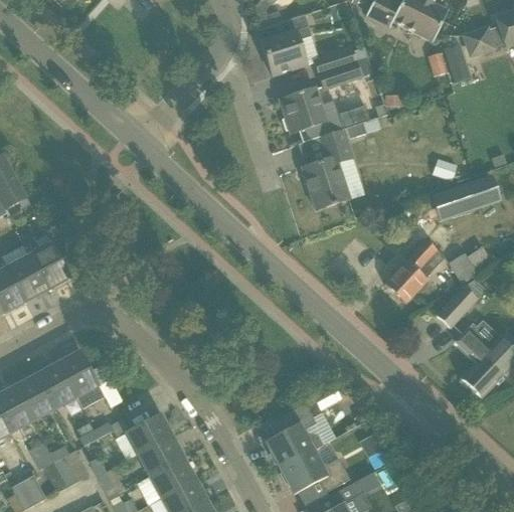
[(392,22),(433,42),(448,11),(433,3),(434,1),(432,0),(401,0),(400,3),(394,0),(373,0),(368,9),(365,15),(389,27),(392,22)]
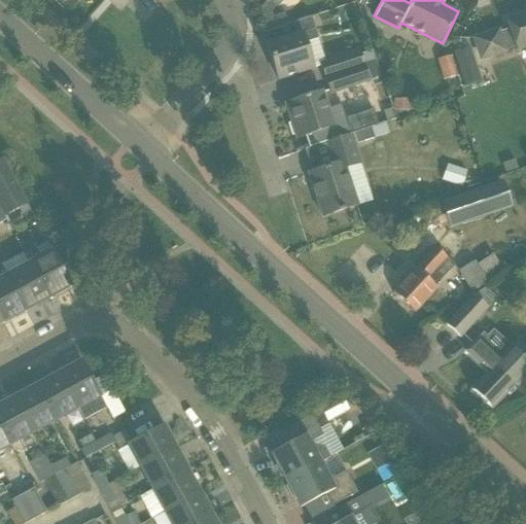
[(499,28),(474,37),(478,48),(492,57),(507,50),(506,47),(516,45),(517,48),(525,45),(525,9),(506,18),(510,27),(500,30),(499,28)]
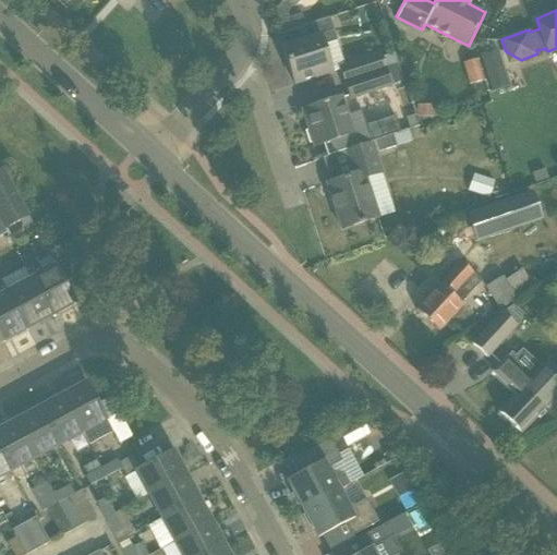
[(288,12),(277,15),(282,32),(293,28),(288,12)]
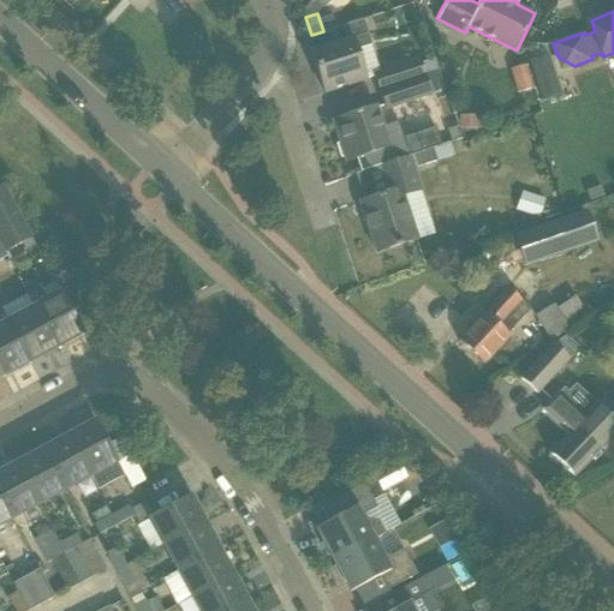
[(334,42),(311,51),(325,91),(347,84),(365,78),(356,48),(371,42),(368,31),(363,18),(343,25),(346,39),(334,42)]
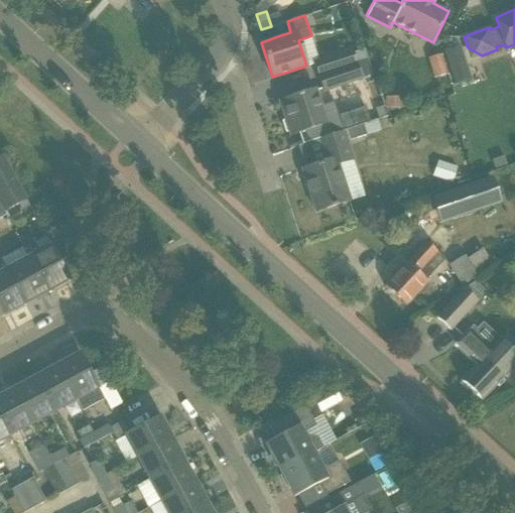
[(454,83),(472,77),(462,42),(443,48),(454,83)]
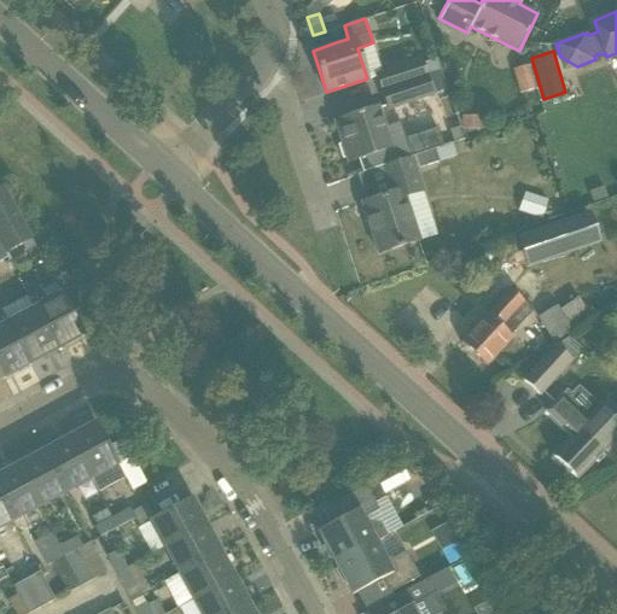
[(383,71),(377,72),(377,75),(382,88),(428,74),(424,62),(423,58),(383,71)]
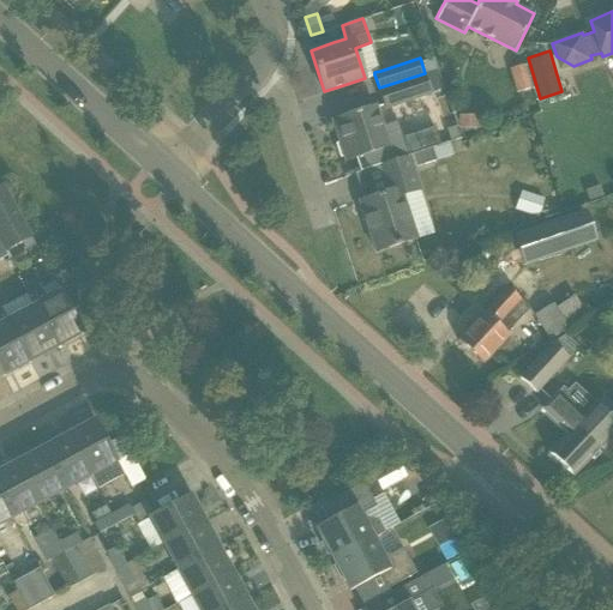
[(379,88),(385,106),(431,91),(444,86),(438,68),(425,73),(379,88)]
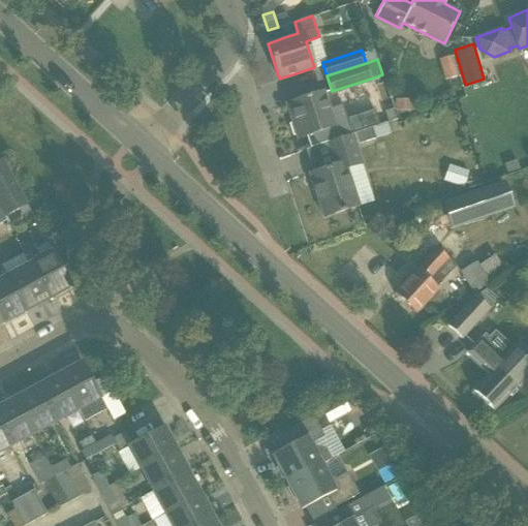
[(307,134),(311,146),(352,132),(344,102),(329,107),(322,90),(307,95),(287,102),(293,120),(290,124),(292,132),(298,133),(299,137),(307,134)]
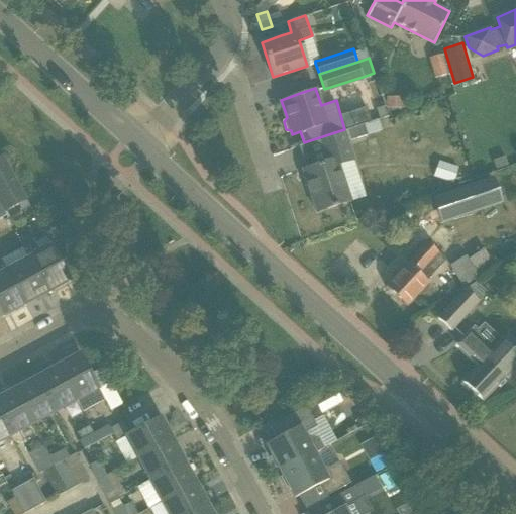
[(387,96),(387,107),(391,107),(400,107),(400,96),(387,96)]
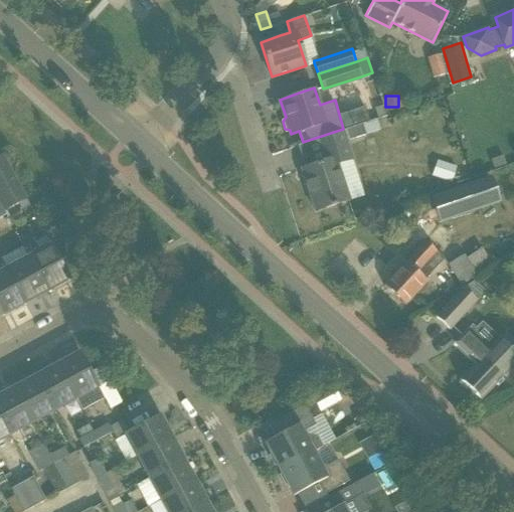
[(364,123),(347,128),(350,139),(367,133),(364,123)]
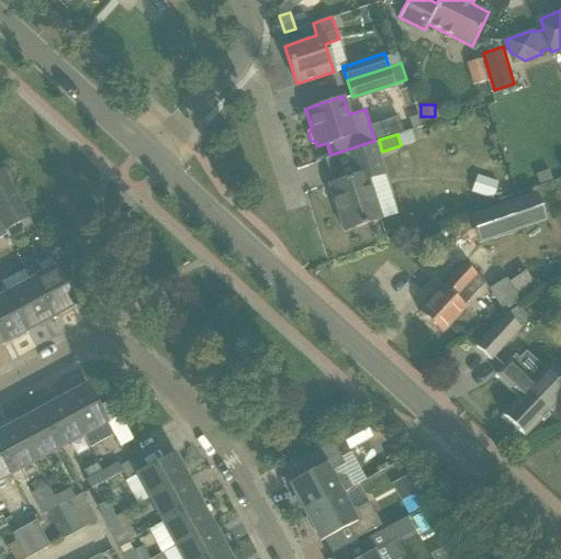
[(355,175),(329,183),(345,230),(366,222),(381,217),(368,178),(384,172),(374,141),(347,149),(347,151),(355,175)]
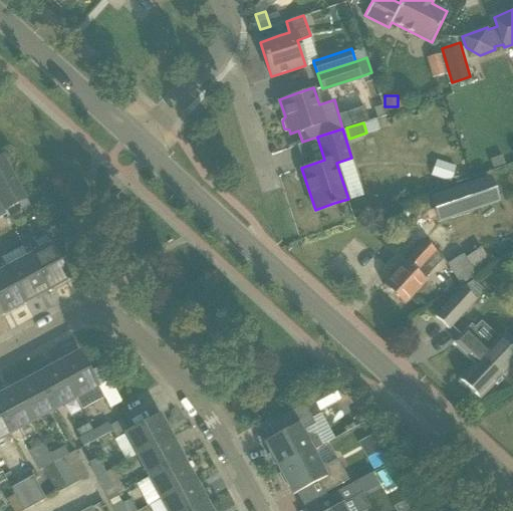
[(0,154),(0,202),(4,210),(26,198),(2,154),(0,154)]
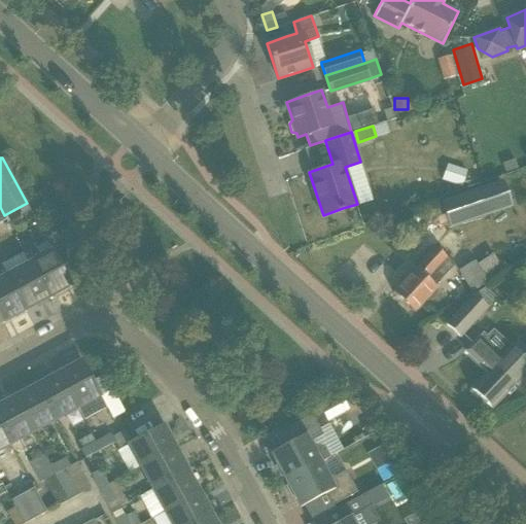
[(456,166),(451,181),(462,185),(467,170),(456,166)]
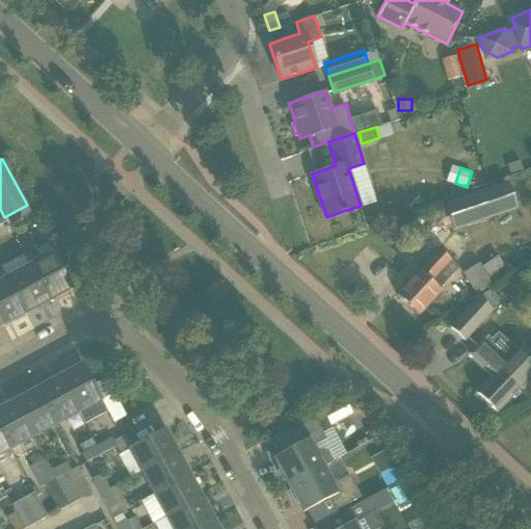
[(506,179),(448,200),(456,226),(515,205),(506,179)]
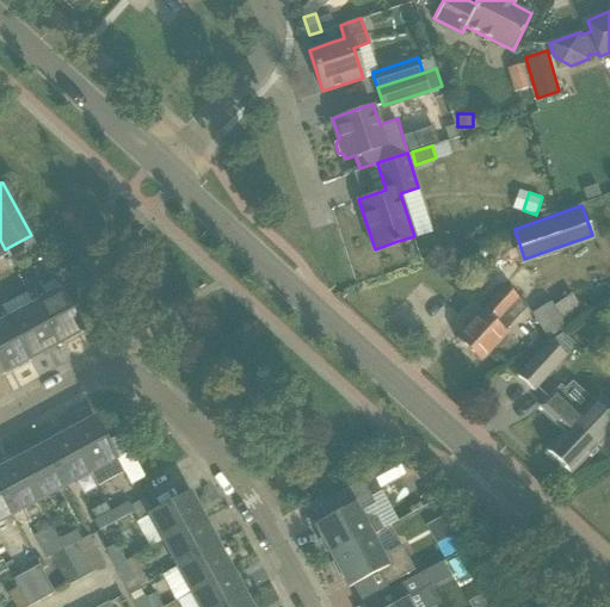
[(529,305),(507,284),(456,336),(480,359),(506,333),(504,330),(529,305)]
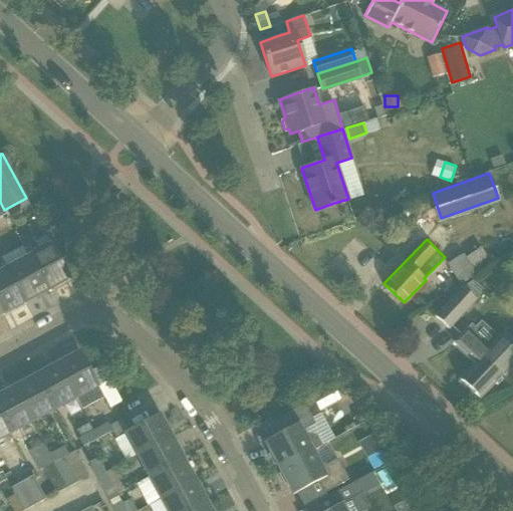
[(28,254),(47,290),(69,277),(50,242),(39,248),(28,254)]
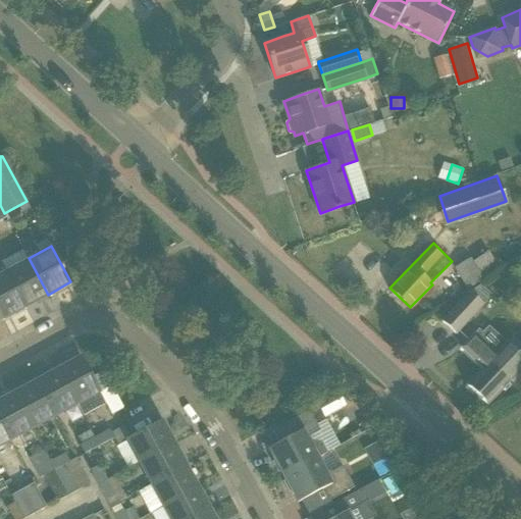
[(456,266),(469,288),(484,278),(471,257),(456,266)]
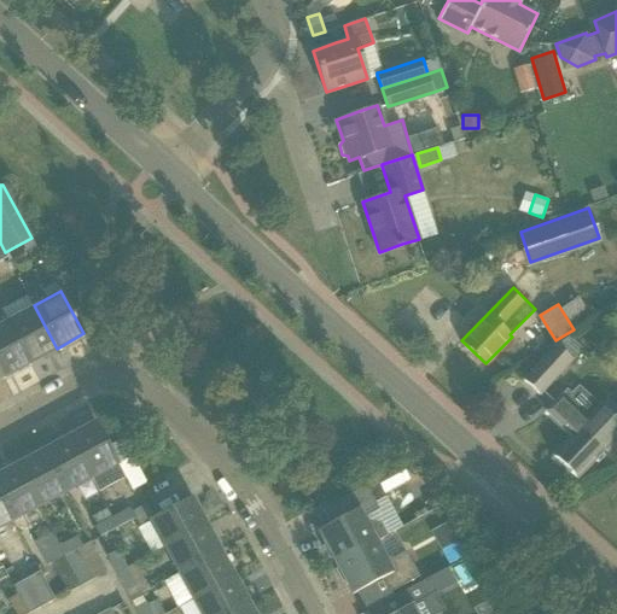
[(7,320),(30,362),(57,349),(34,305),(7,320)]
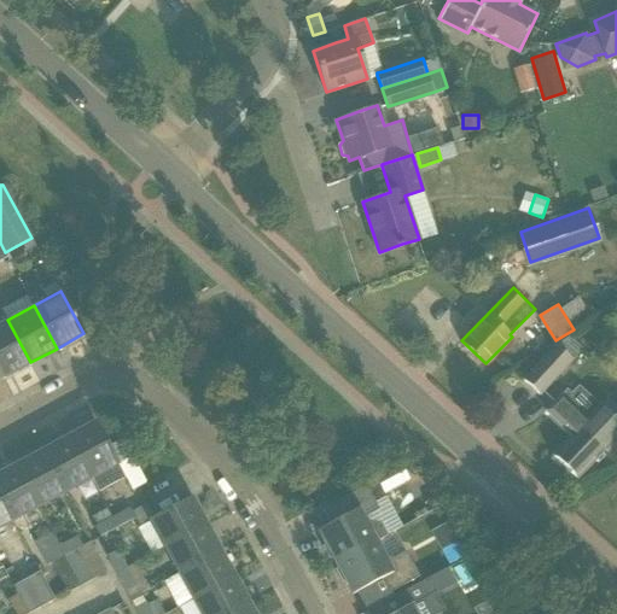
[(0,323),(0,369),(4,376),(30,362),(7,320),(0,323)]
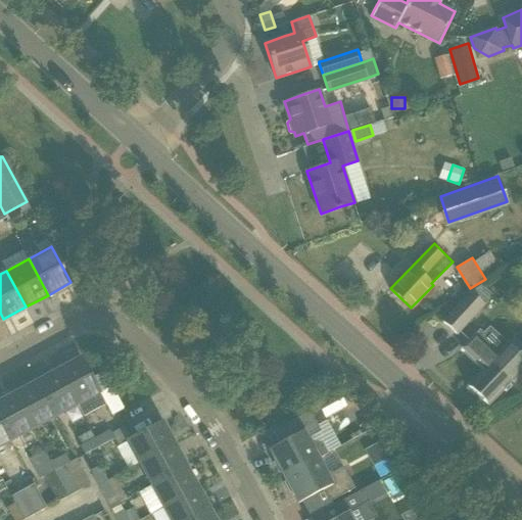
[(443,321),(457,334),(492,293),(482,284),(471,291),(443,321)]
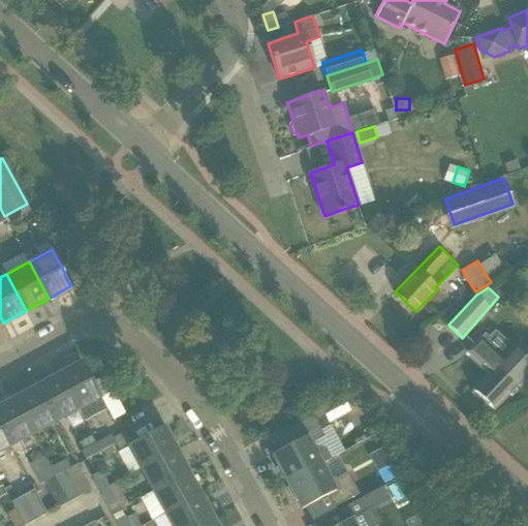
[(473,390),(494,408),(517,383),(520,387),(527,377),(527,360),(513,346),(502,358),(482,336),(467,351),(490,372),(473,390)]
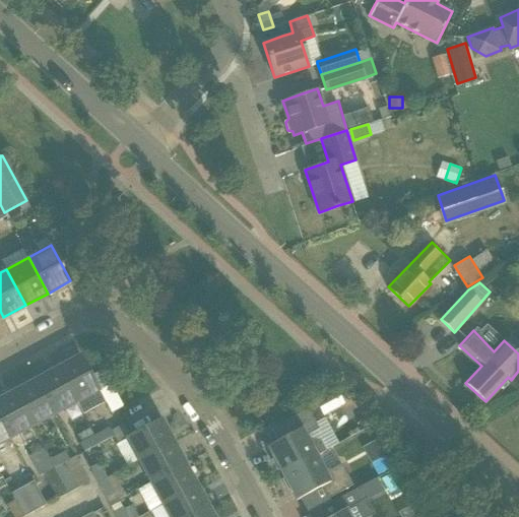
[(58,366),(77,402),(101,390),(80,353),(58,366)]
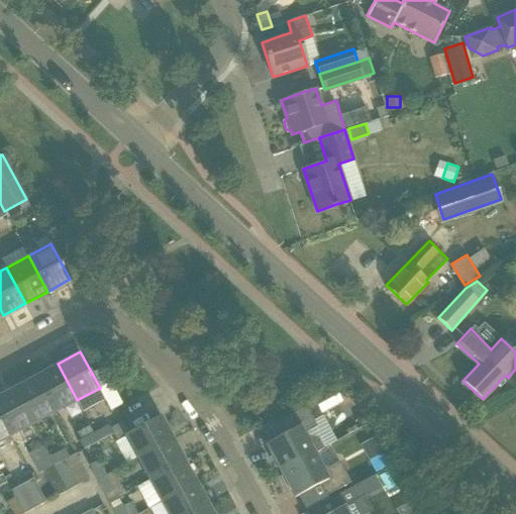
[(35,376),(55,412),(77,400),(58,364),(35,376)]
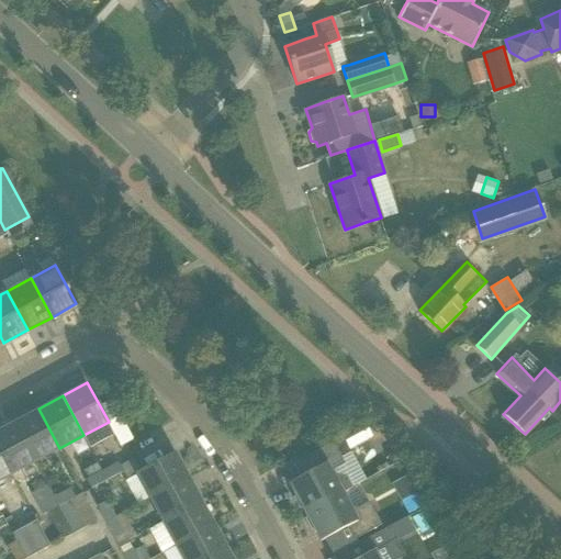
[(14,422),(35,461),(59,448),(38,409),(14,422)]
